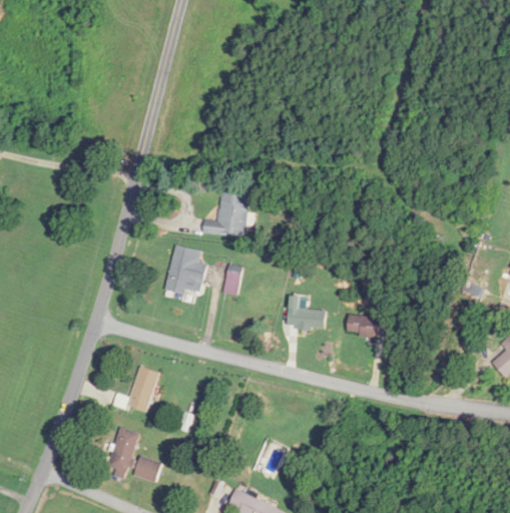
[(245,236),(249,189),(221,187),(218,220),(203,219),(202,233),(245,236)]
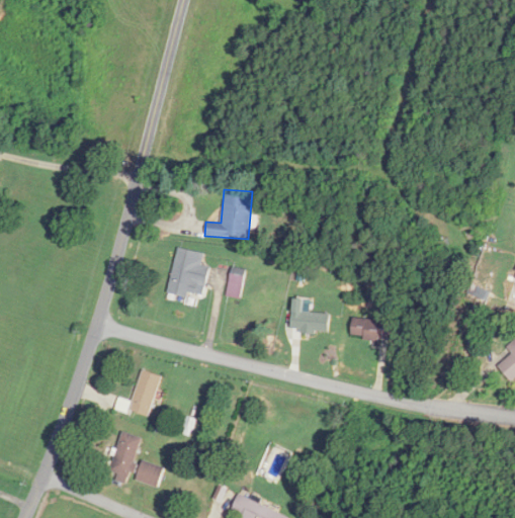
[(204,285),(208,266),(200,265),(202,253),(177,247),(167,291),(192,297),(195,284),(204,285)]
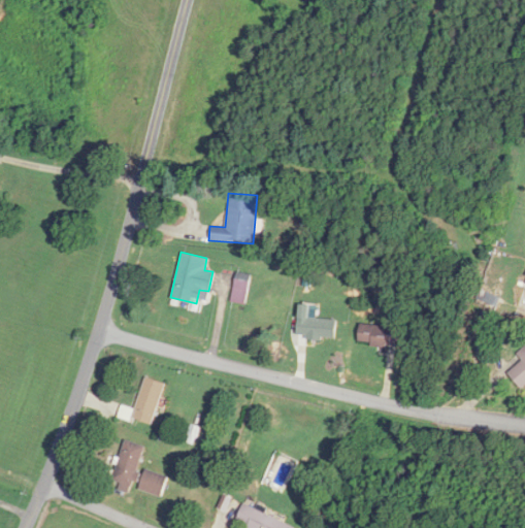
[(249,274),(234,272),(230,301),(244,303),(249,274)]
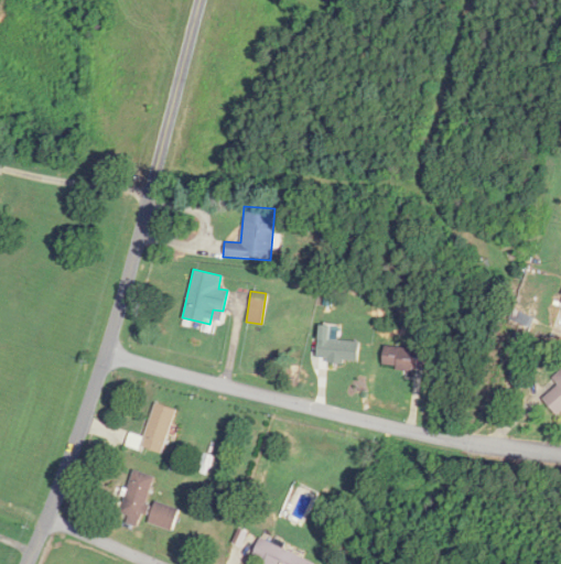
[(328,326),(316,325),(314,358),(356,360),(357,342),(327,339),(328,326)]
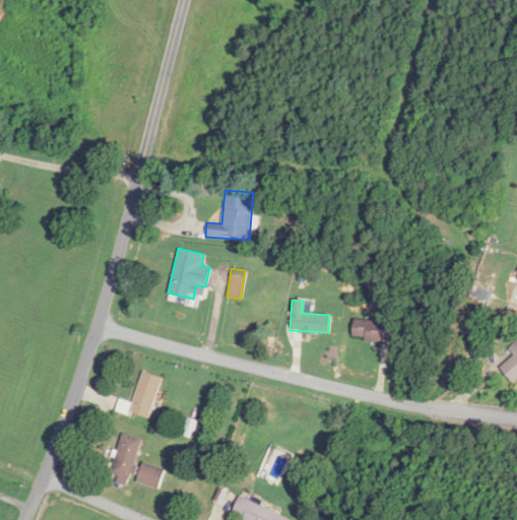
[(388,321),(351,321),(351,340),(388,340),(388,321)]
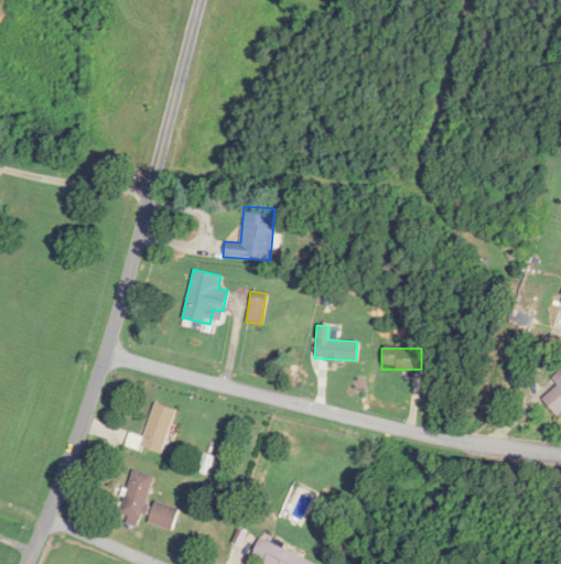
[(557,384),(541,399),(557,416),(560,412),(560,368),(551,378),(557,384)]
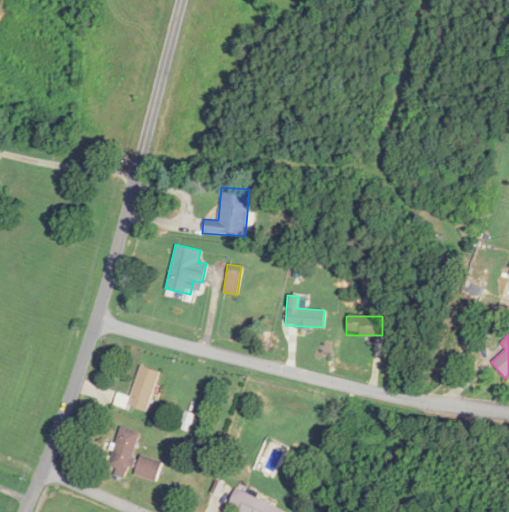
[(157,372),(138,367),(129,398),(117,394),(114,403),(145,413),(157,372)]
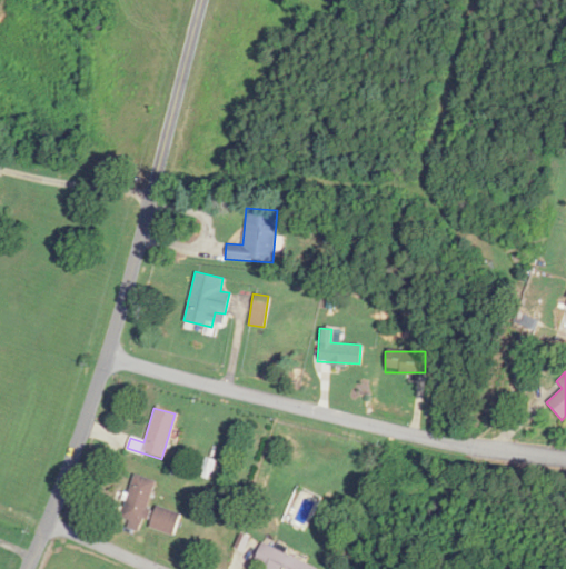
[(139,531),(154,480),(131,475),(120,518),(128,520),(126,528),(139,531)]
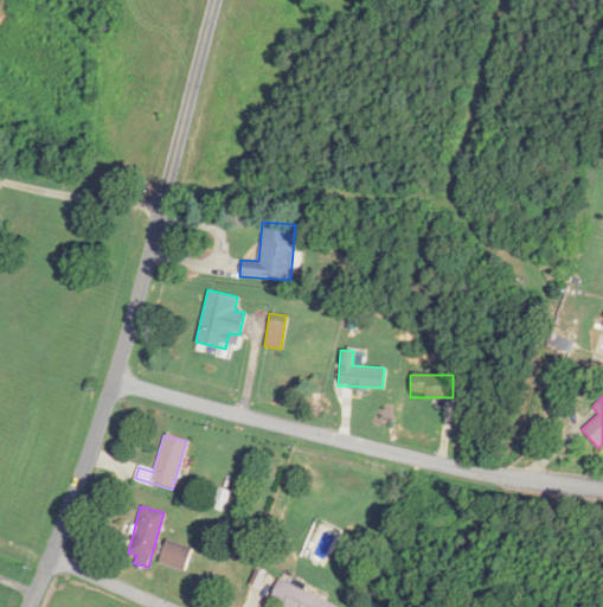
[(156,562),(183,572),(191,549),(166,540),(156,562)]
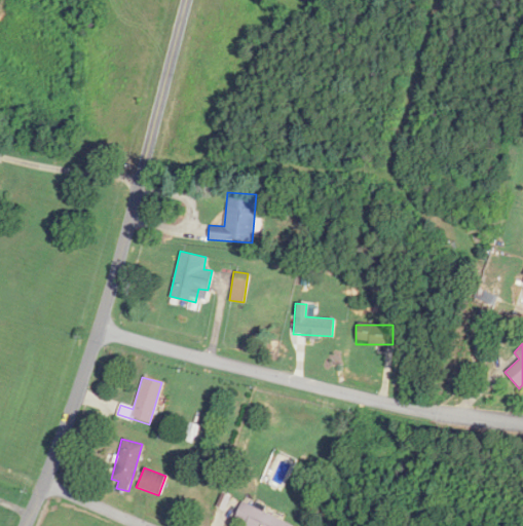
[(241,525),(292,525),(293,524),(240,501),(232,522),(241,525)]
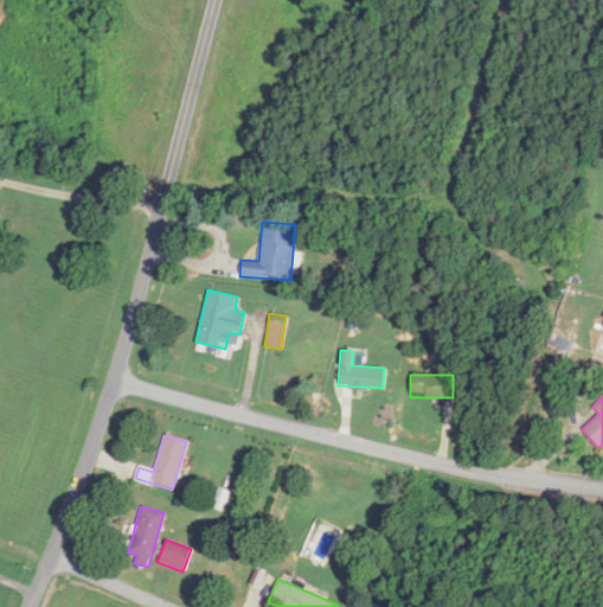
All buildings are outlined.
